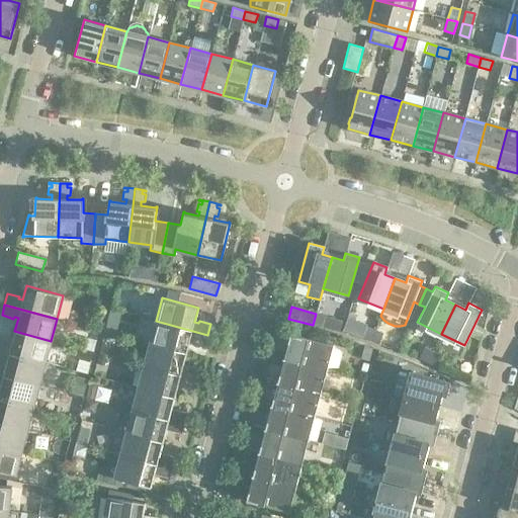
[(110,309),(104,331),(115,334),(121,312),(110,309)]
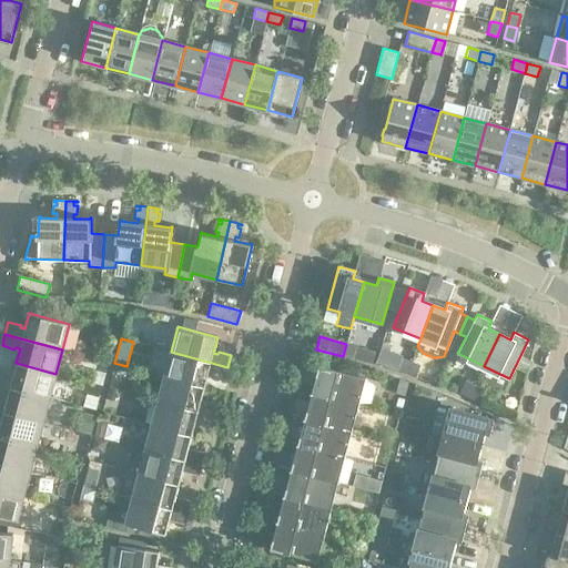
[(355,346),(346,344),(343,356),(352,358),(355,346)]
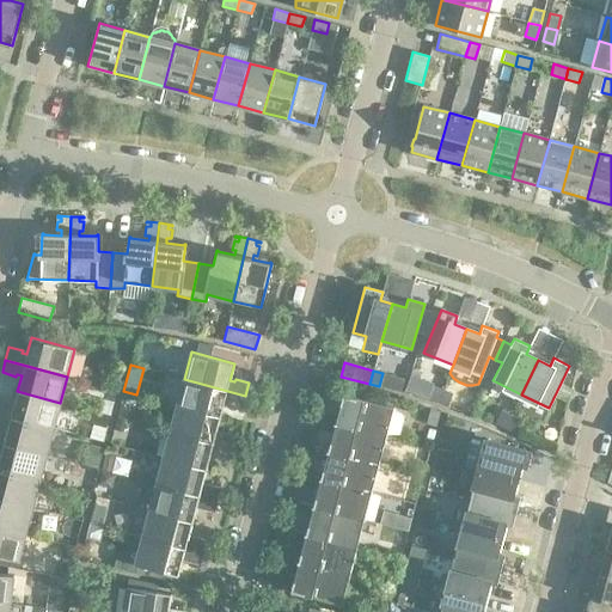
[(433,386),(434,384),(410,375),(404,391),(428,399),(433,386)]
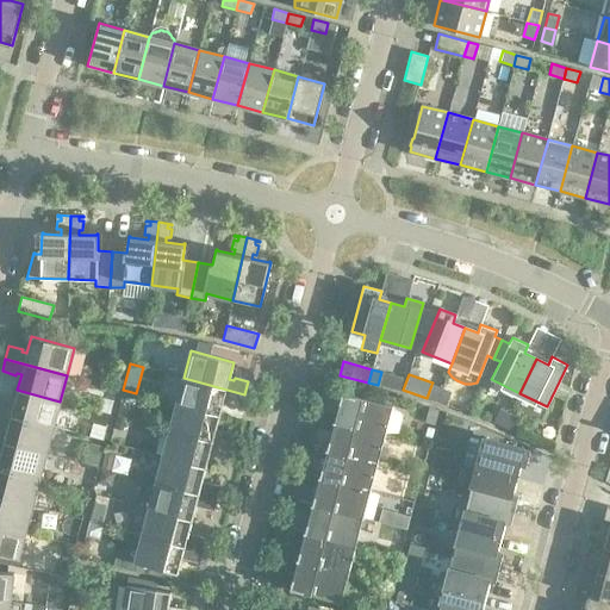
[(244,394),(184,378),(176,404),(219,416),(224,399),(229,400),(228,403),(242,406),(244,394)]
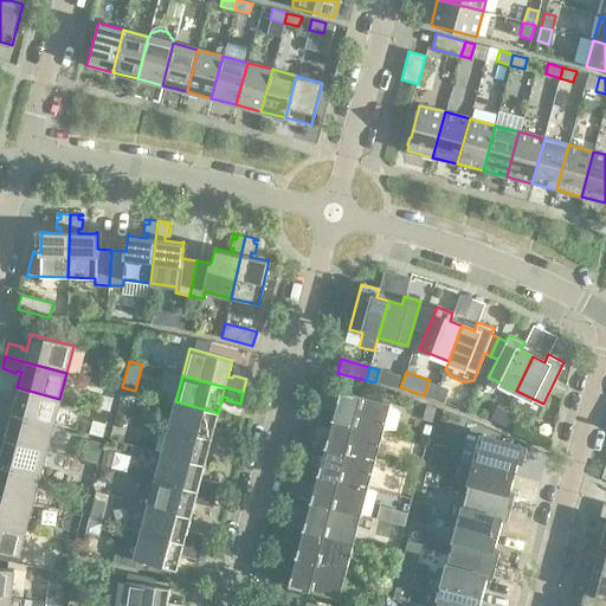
[(429,382),(424,395),(433,399),(438,386),(429,382)]
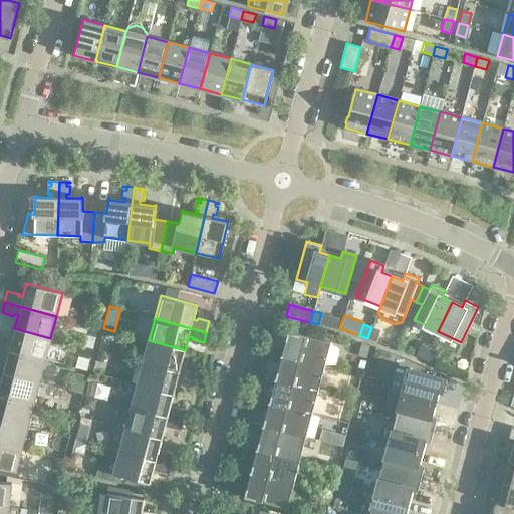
[(379,330),(371,327),(367,338),(375,341),(379,330)]
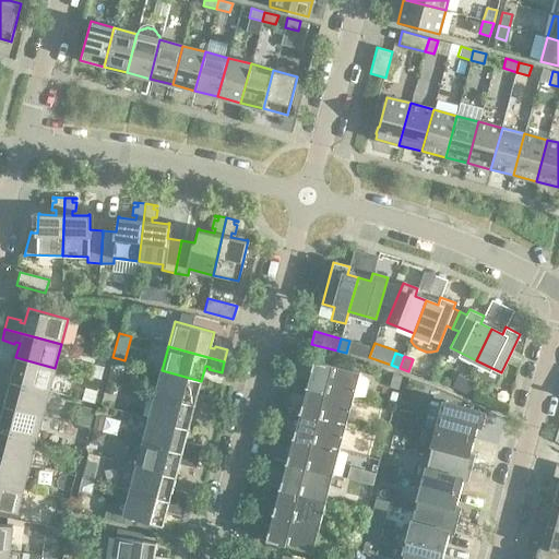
[(55,368),(15,357),(11,371),(7,370),(8,368),(0,366),(0,378),(49,392),(55,368)]
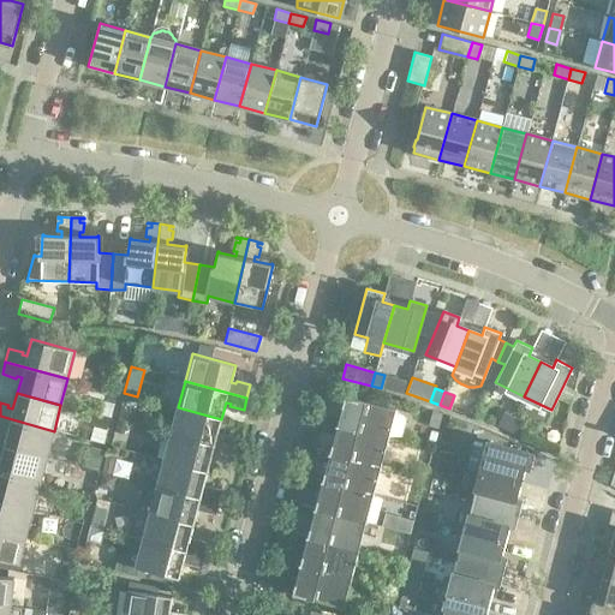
[(395,410),(345,396),(340,416),(326,412),(323,422),(388,439),(388,437),(400,437),(406,419),(394,413),(395,410)]
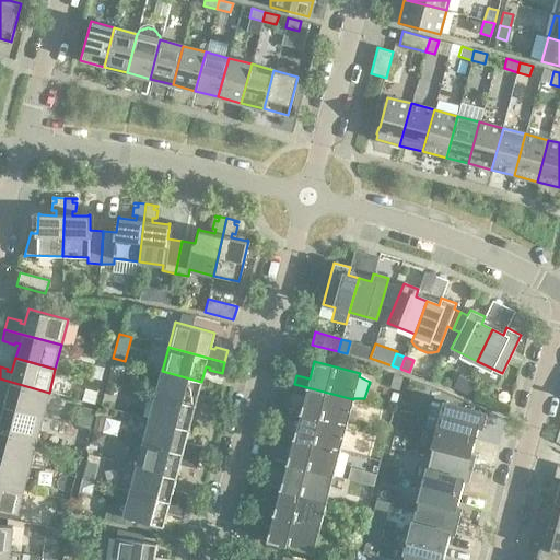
[(109,371),(107,381),(117,384),(119,373),(109,371)]
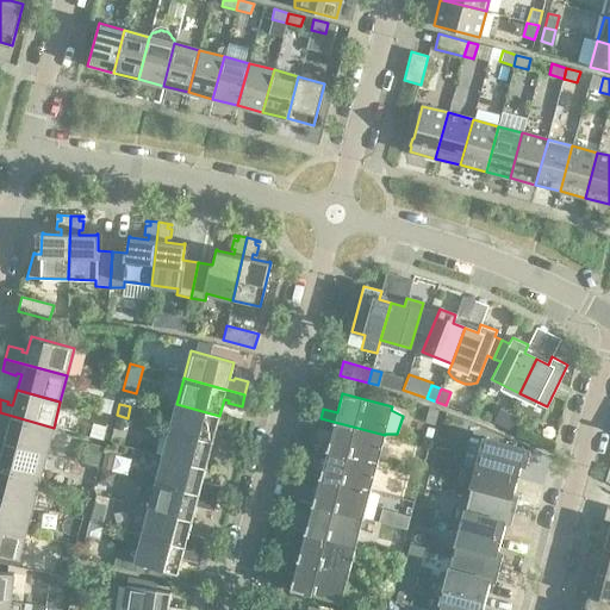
[(219,416),(176,404),(169,430),(231,447),(234,434),(221,430),(221,433),(216,431),(219,416)]
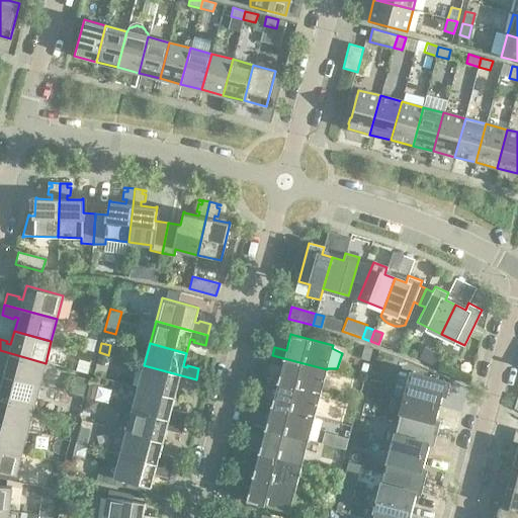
[(363,346),(360,358),(368,361),(372,349),(363,346)]
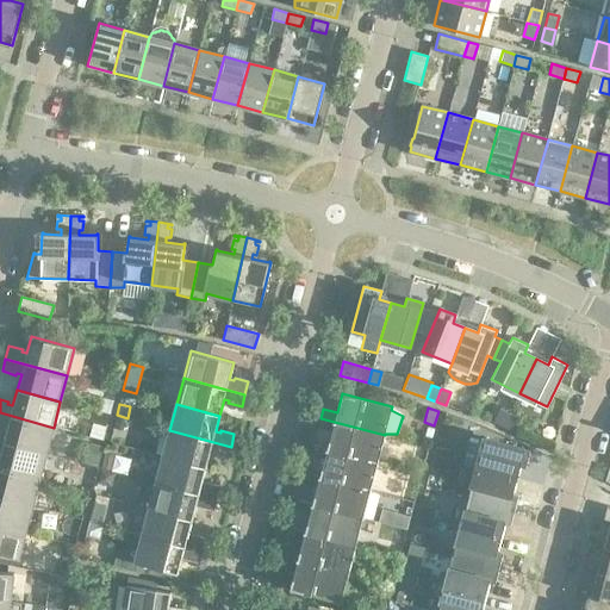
[(93,410),(89,427),(105,430),(109,415),(93,410)]
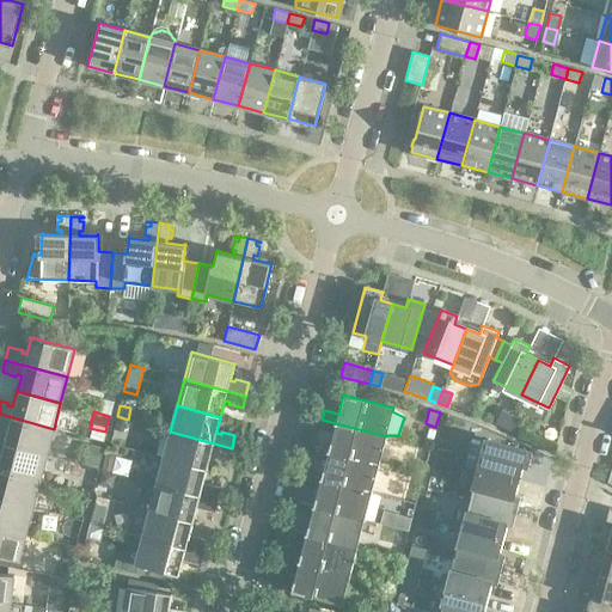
[(502,411),(495,423),(505,428),(510,415),(502,411)]
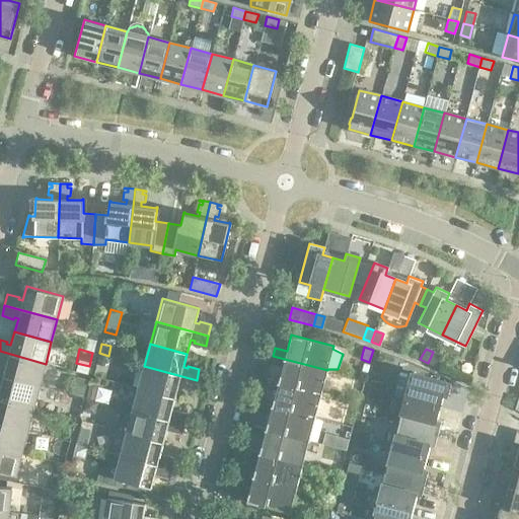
[(46,364),(0,351),(0,363),(1,364),(2,362),(6,363),(2,376),(40,386),(46,364)]
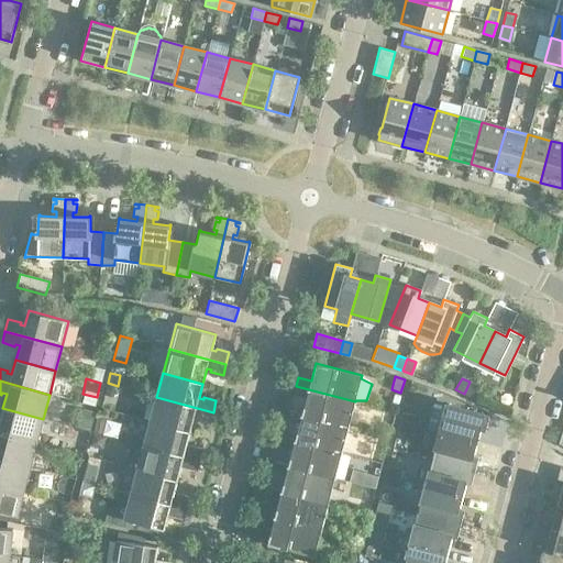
[(478,386),(470,382),(464,394),(473,398),(478,386)]
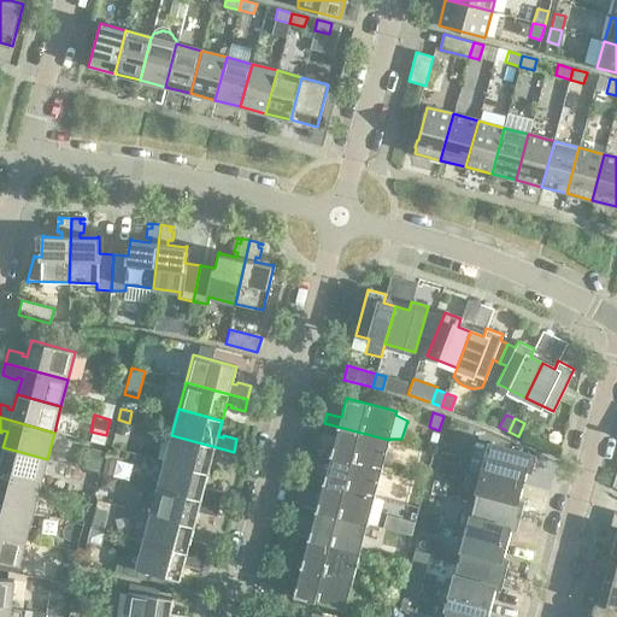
[(117,421),(113,434),(124,436),(128,423),(117,421)]
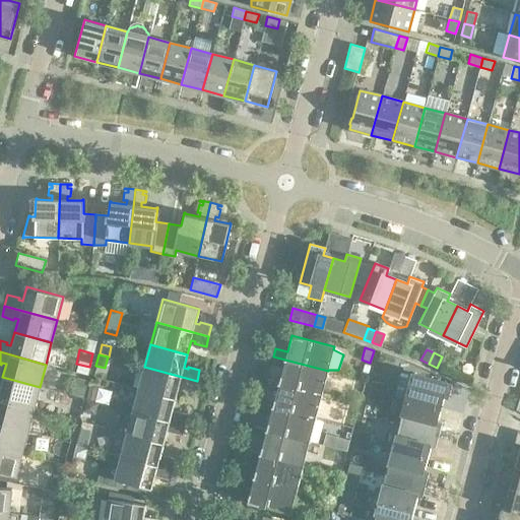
[(328,371),(273,356),(271,365),(283,368),(279,383),(322,394),(328,371)]
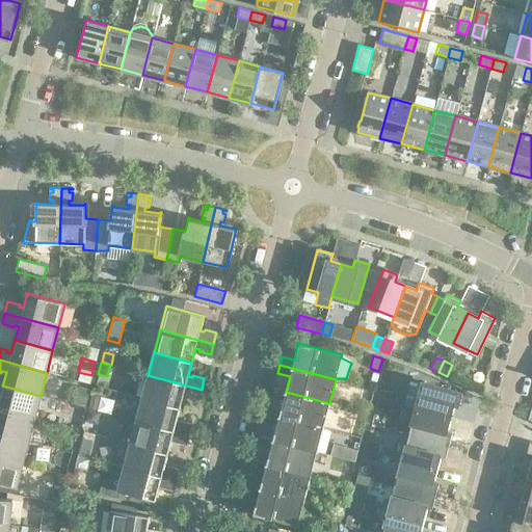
[(202,390),(148,375),(141,398),(179,408),(183,394),(187,395),(186,397),(198,400),(202,390)]
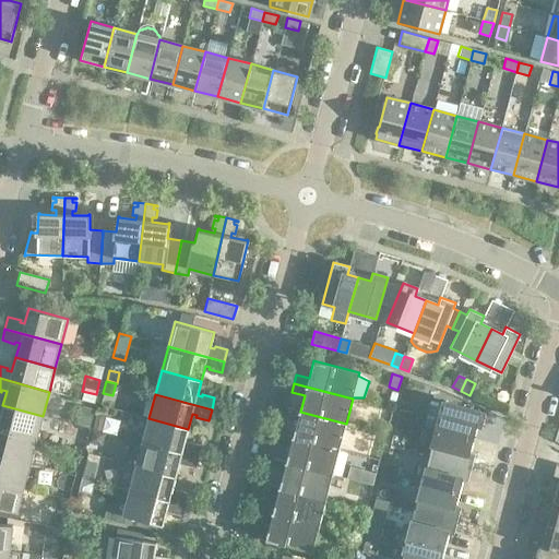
[(486,413),(443,402),(437,429),(471,438),(474,427),(482,428),(486,413)]
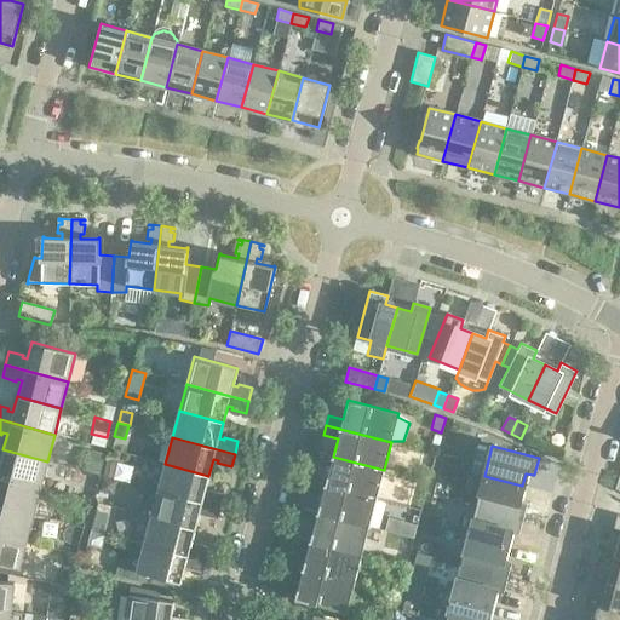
[(47,461),(3,449),(0,459),(0,476),(40,488),(47,461)]
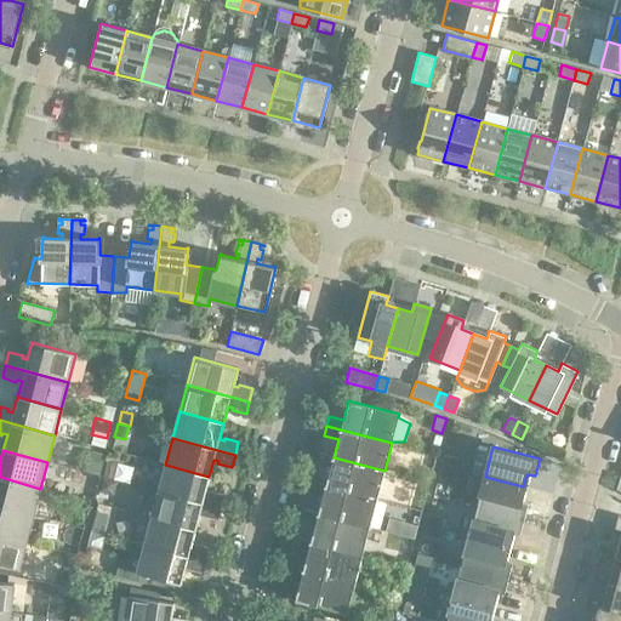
[(90,451),(85,469),(100,473),(104,455),(90,451)]
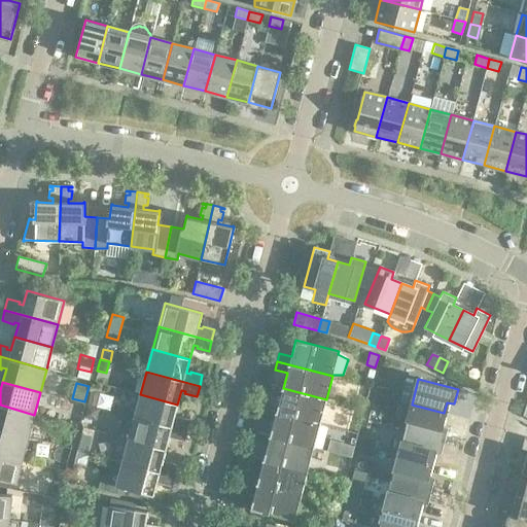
[(326,399),(283,388),(271,385),(269,393),(281,396),(276,412),(320,424),(326,399)]
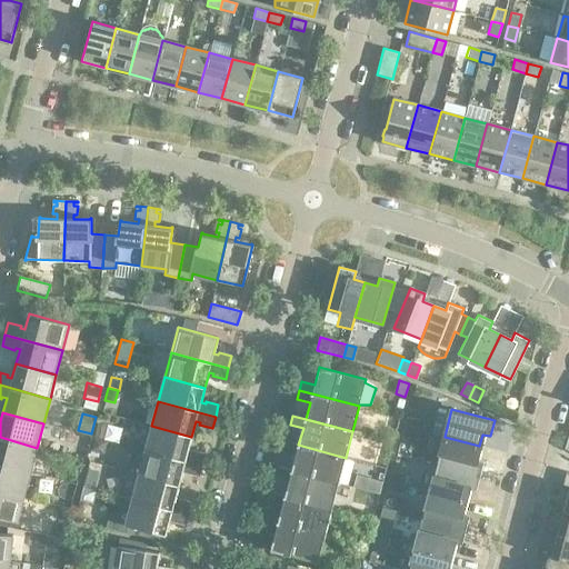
[(419,421),(407,417),(405,427),(417,430),(419,421)]
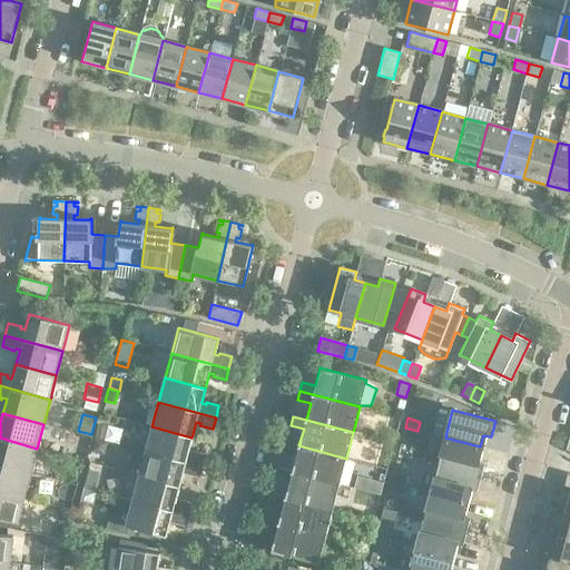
[(97,421),(94,436),(104,439),(108,423),(97,421)]
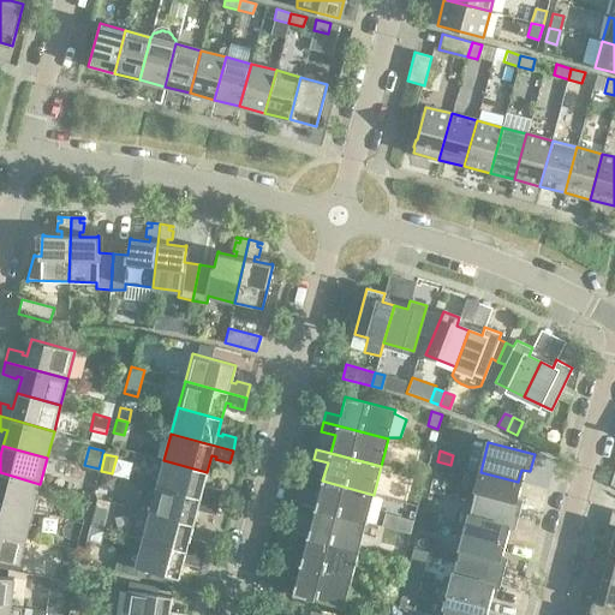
[(207,472),(163,460),(156,487),(219,503),(222,490),(208,487),(208,489),(203,488),(207,472)]
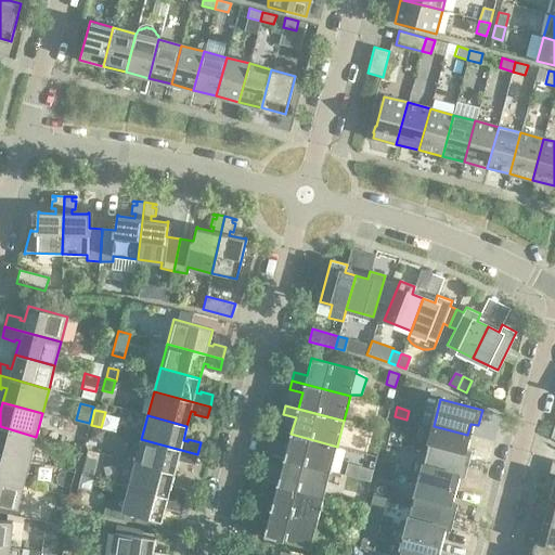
[(407,420),(395,416),(391,425),(404,428),(407,420)]
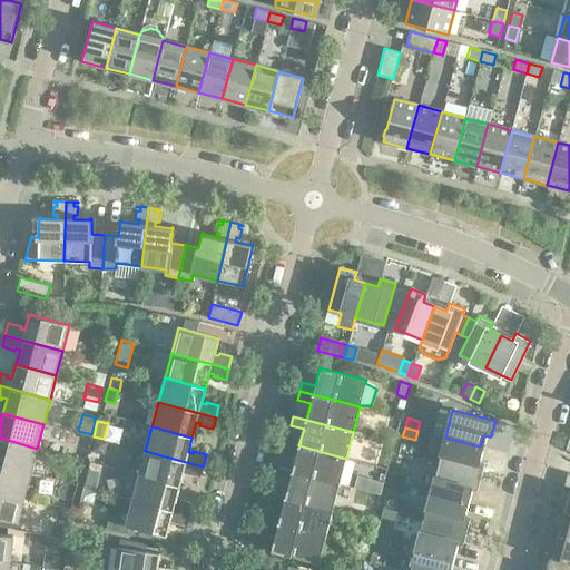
[(37,449),(0,438),(0,464),(30,473),(37,449)]
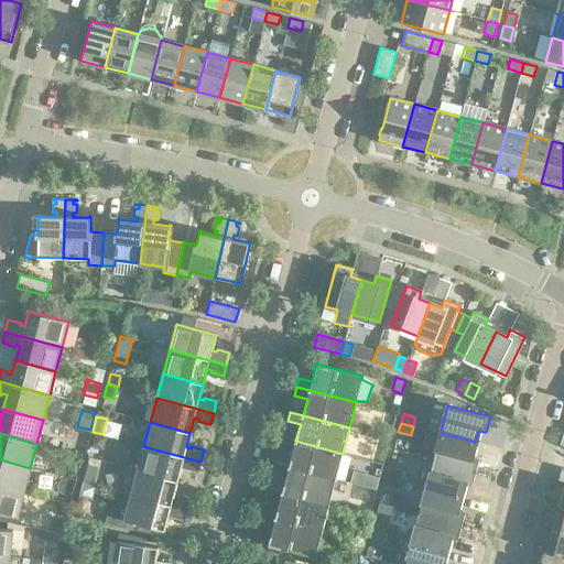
[(91,433),(88,447),(98,449),(104,446),(106,436),(91,433)]
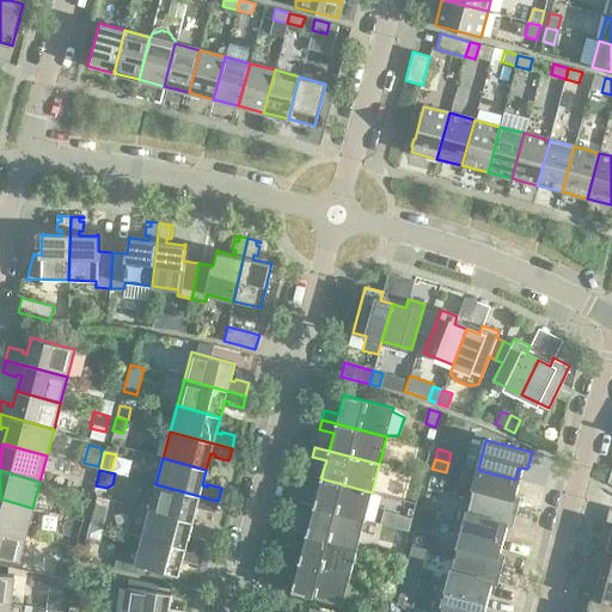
[(515,479),(478,470),(470,500),(515,512),(520,495),(512,493),(515,479)]
